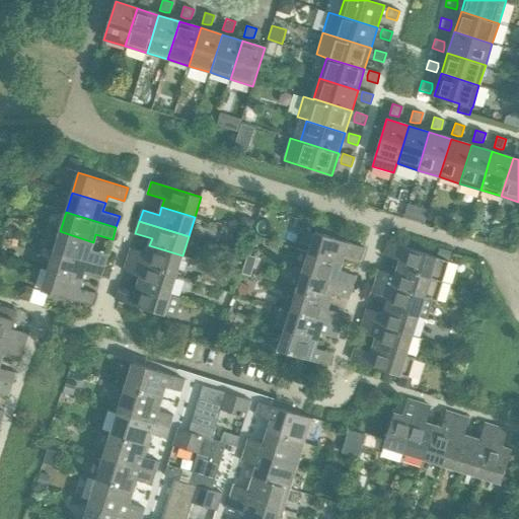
[(107,254),(90,249),(93,242),(60,231),(54,250),(103,267),(107,254)]
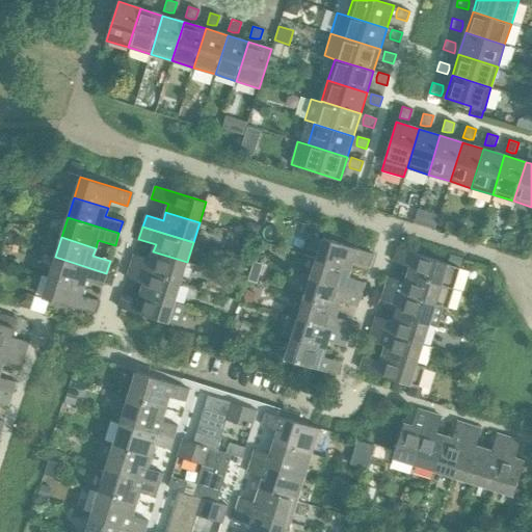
[(373,255),(323,238),(316,259),(350,269),(352,262),(369,267),(373,255)]
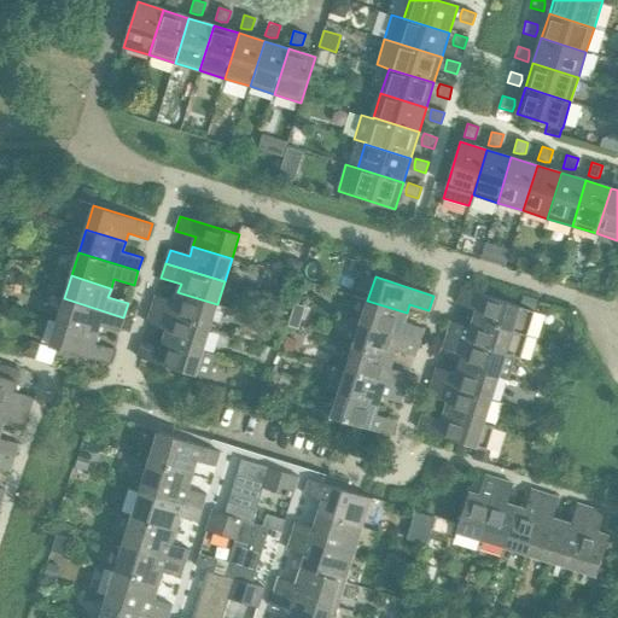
[(526,336),(534,312),(461,289),(456,303),(476,309),(473,319),(526,336)]
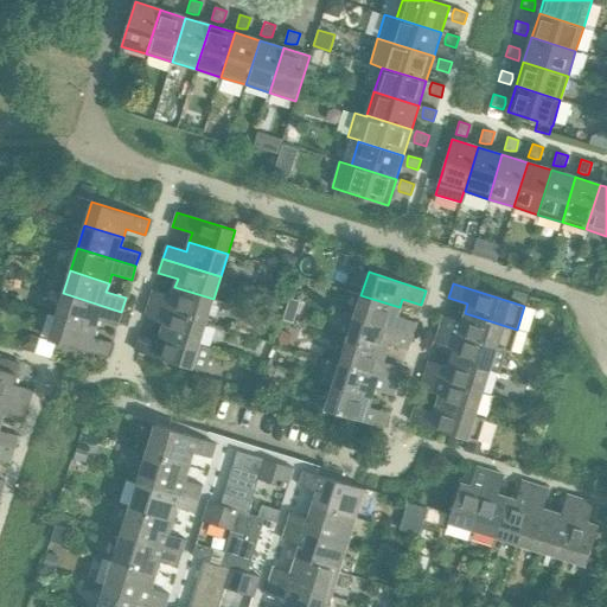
[(206,321),(213,299),(174,287),(172,296),(153,291),(148,304),(206,321)]
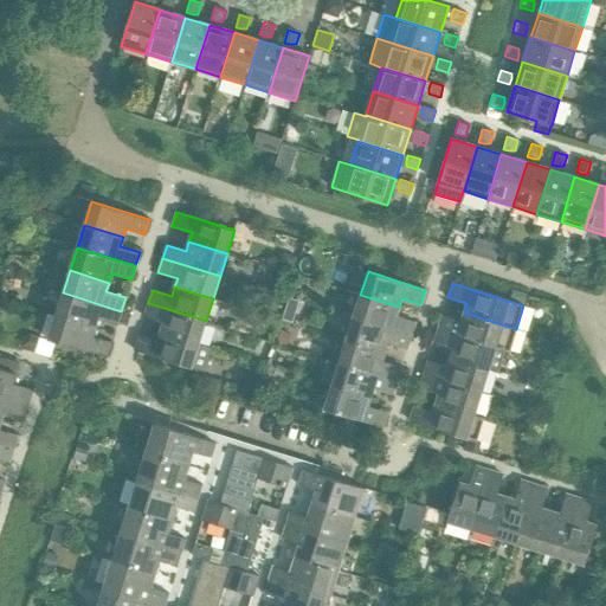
[(117,324),(121,311),(63,292),(56,316),(95,328),(97,318),(117,324)]
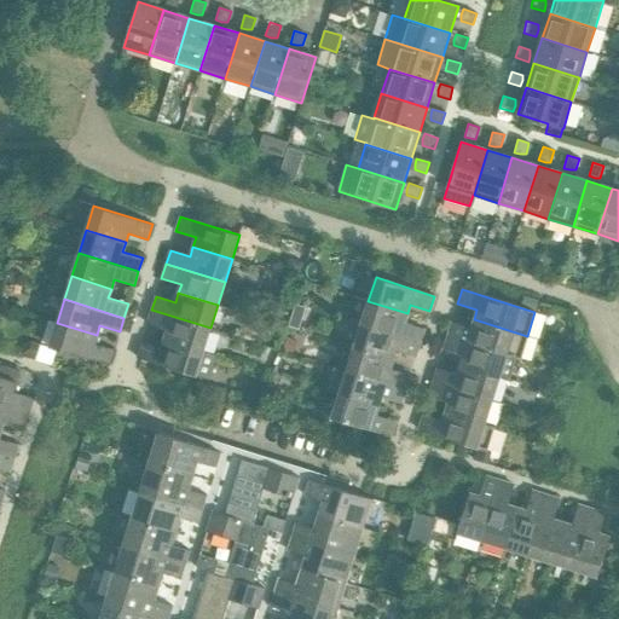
[(404,323),(408,313),(368,301),(360,324),(420,343),(424,329),(404,323)]
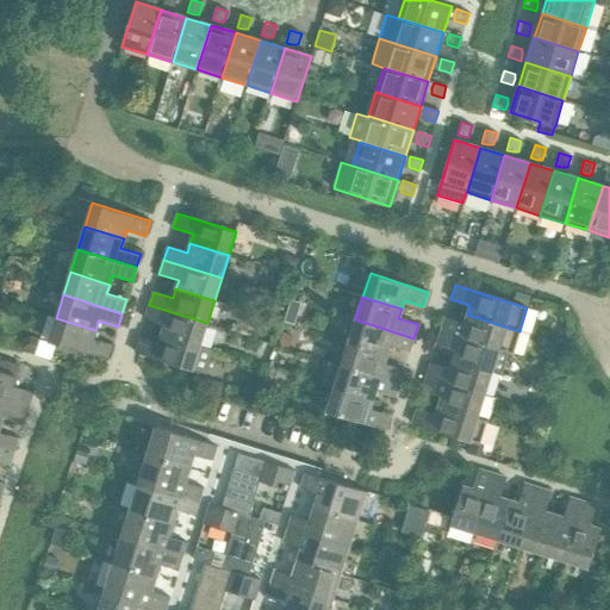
[(200,347),(207,323),(149,305),(145,319),(165,325),(161,334),(200,347)]
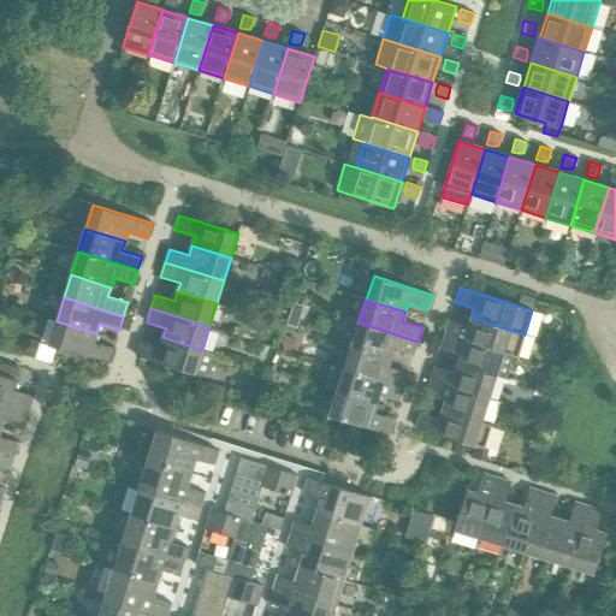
[(517,357),(525,335),(472,318),(469,327),(449,321),(445,335),(504,353),(503,353),(517,357)]
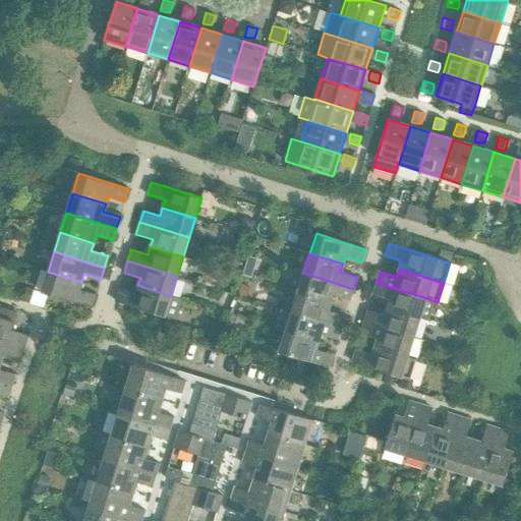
[(79,289),(81,282),(48,272),(42,291),(92,307),(96,294),(79,289)]
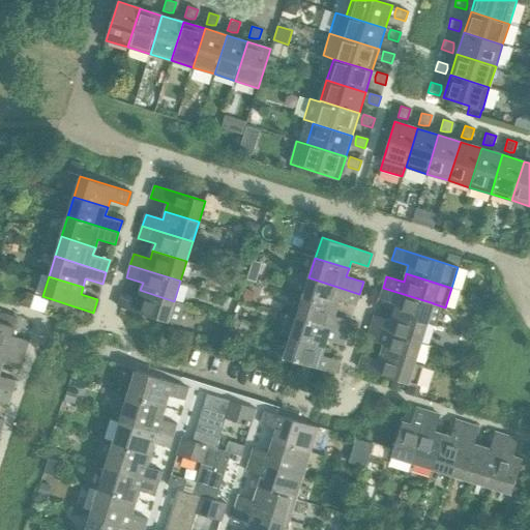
[(359,294),(308,277),(302,297),(336,308),(339,300),(355,305),(359,294)]
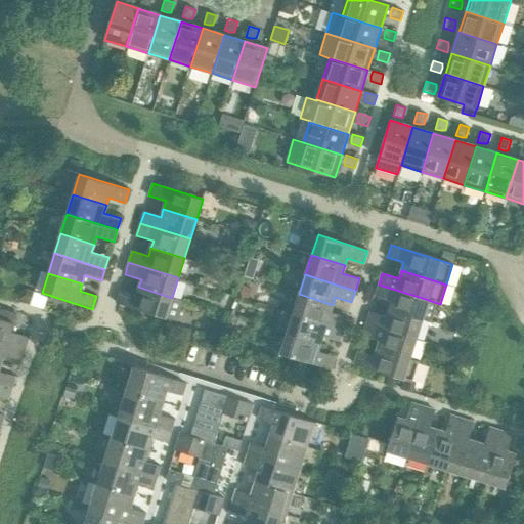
[(423,319),(428,300),(429,300),(379,285),(375,297),(391,302),(389,309),(423,319)]
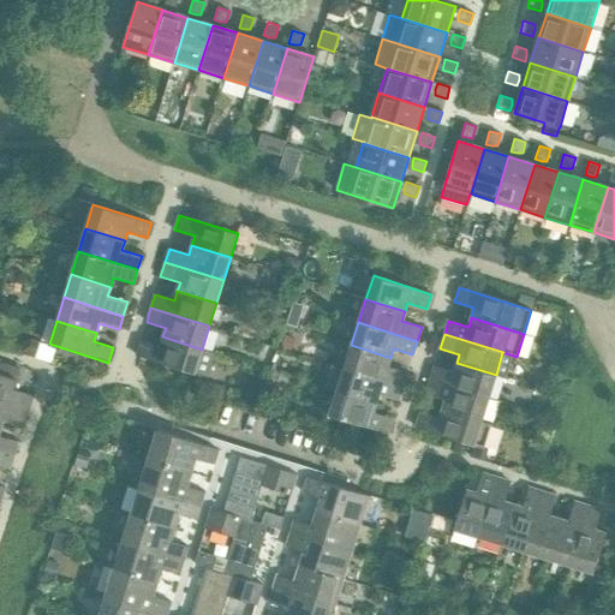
[(136,354),(208,377),(215,353),(202,350),(162,336),(160,346),(141,340),(136,354)]
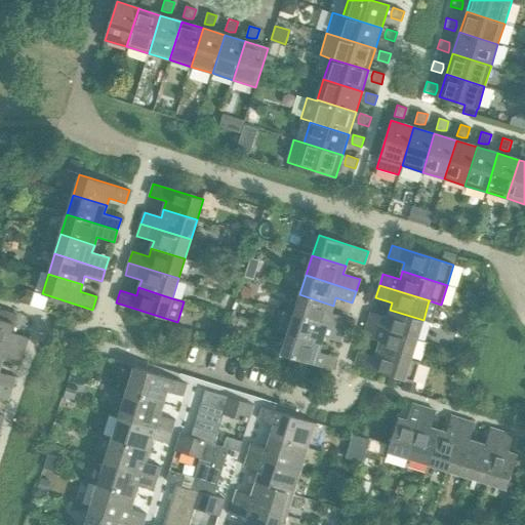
[(330,313),(333,306),(299,294),(293,315),(344,330),(348,318),(330,313)]
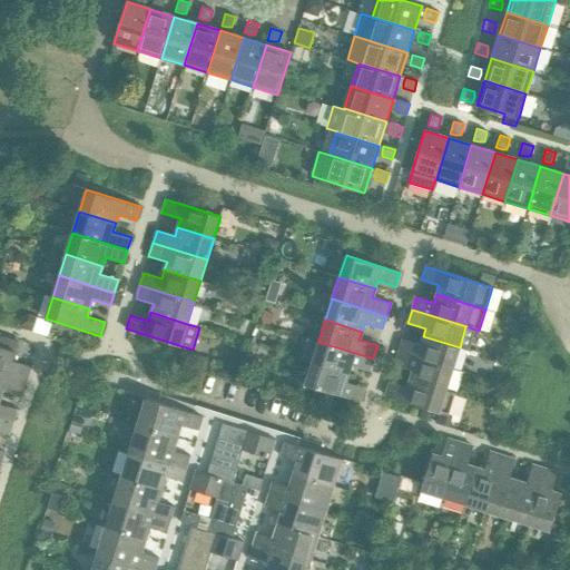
[(12,361),(15,352),(17,341),(0,335),(0,336),(0,371),(26,380),(30,366),(12,361)]
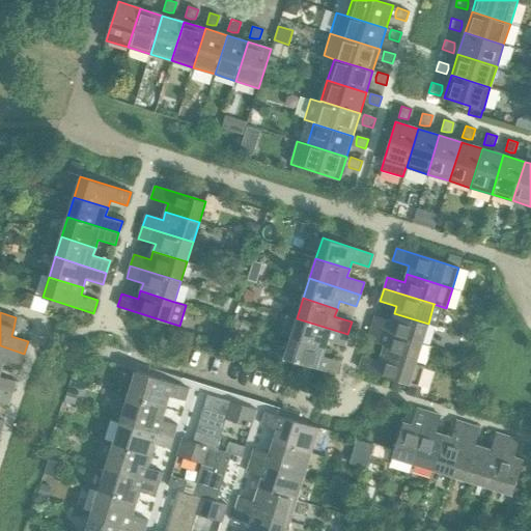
[(421,344),(428,324),(394,313),(392,322),(374,316),(371,328),(421,344)]
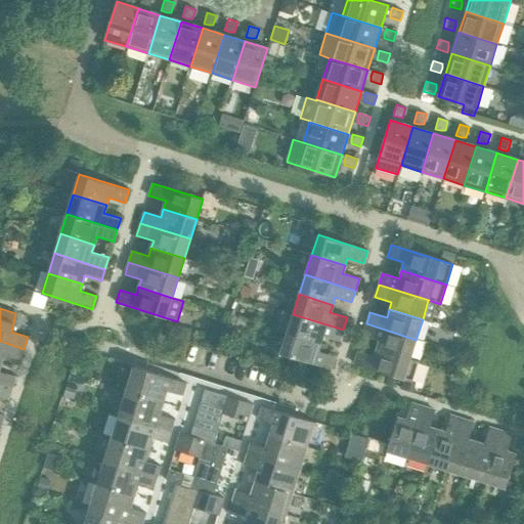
[(340,341),(343,330),(293,314),(287,334),(320,344),(322,336),(340,341)]
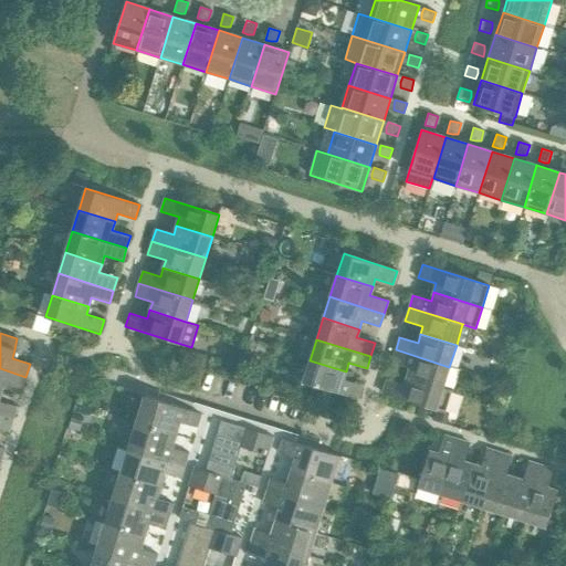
[(443,387),(449,367),(396,349),(391,363),(410,368),(407,376),(443,387)]
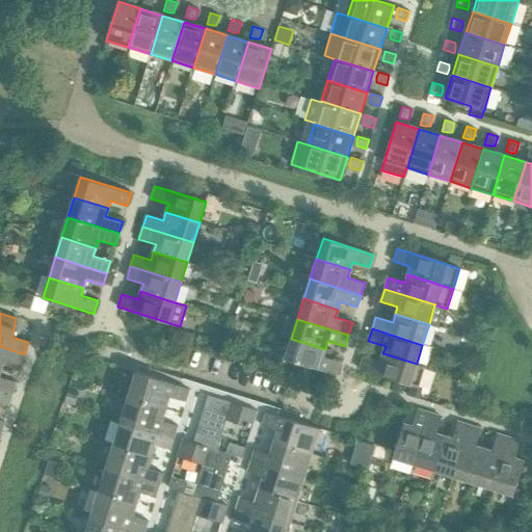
[(323,356),(325,349),(291,339),(285,360),(336,375),(340,362),(323,356)]
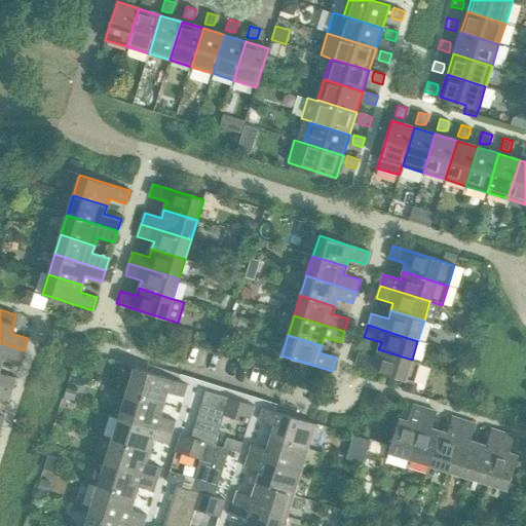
[(21,362),(24,350),(0,342),(0,364),(1,365),(3,357),(21,362)]
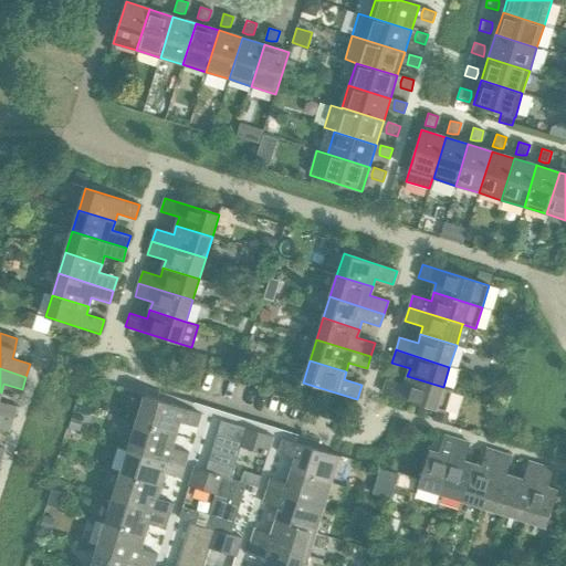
[(405,385),(387,379),(383,392),(444,412),(452,390),(443,387),(407,376),(405,385)]
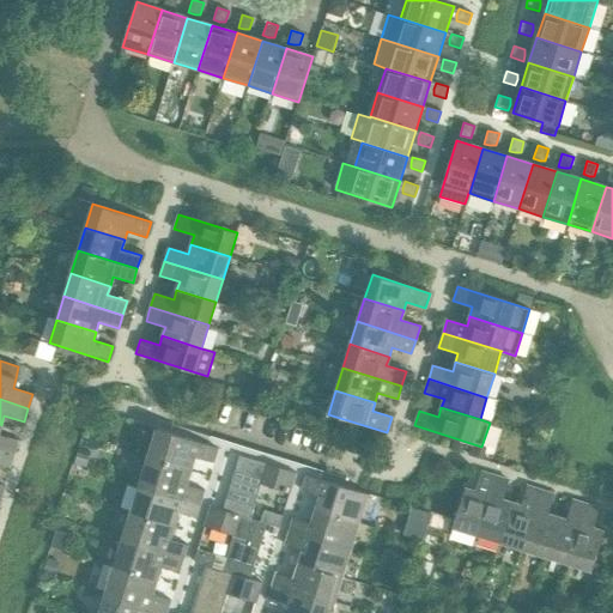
[(0,434),(0,428),(1,425),(0,424),(0,449),(13,454),(18,441),(0,434)]
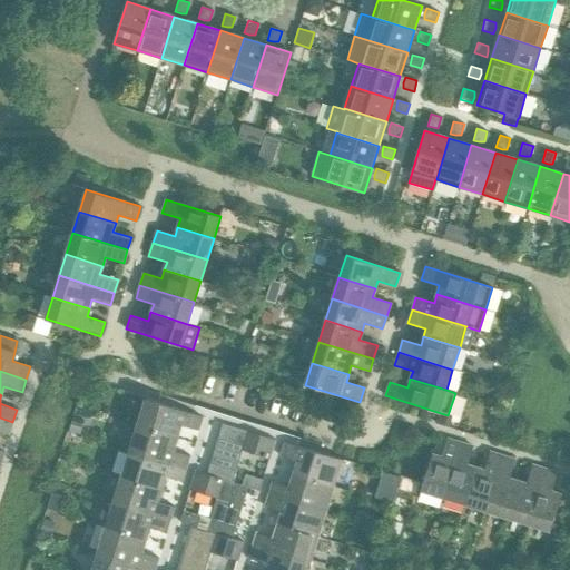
[(206,416),(146,397),(91,569),(307,569),(342,459),(288,442),(206,416)]
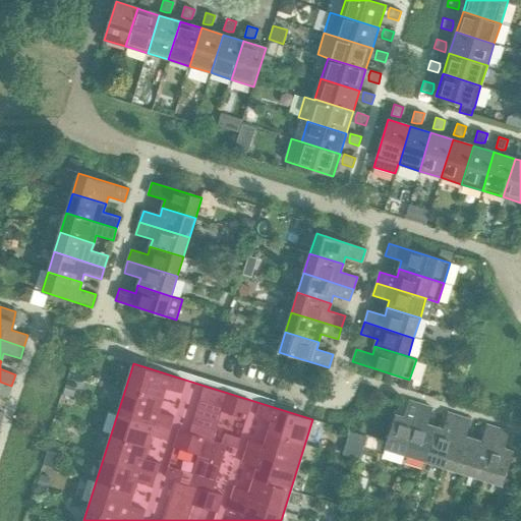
[(11,386),(0,382),(0,394),(8,397),(11,386)]
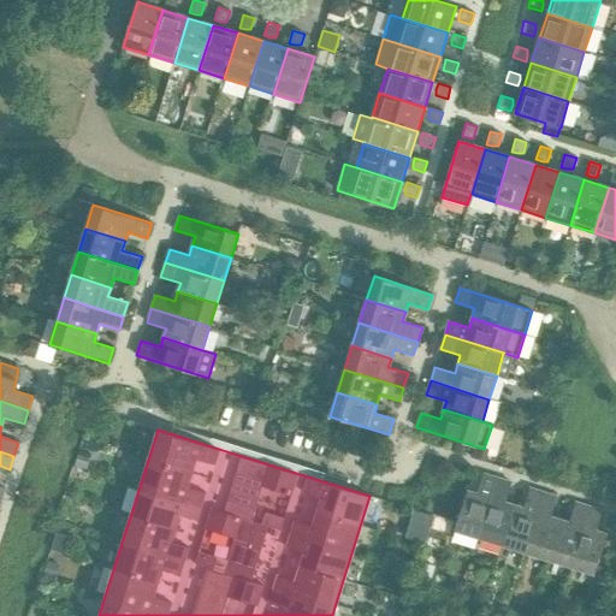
[(479,537),(497,478),(484,474),(478,493),(467,490),(455,529),(479,537)]
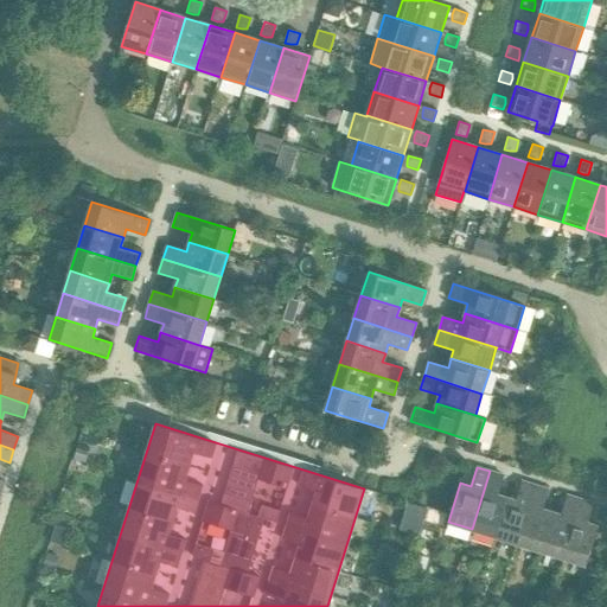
[(494,536),(506,498),(497,494),(504,475),(490,471),(472,529),(494,536)]
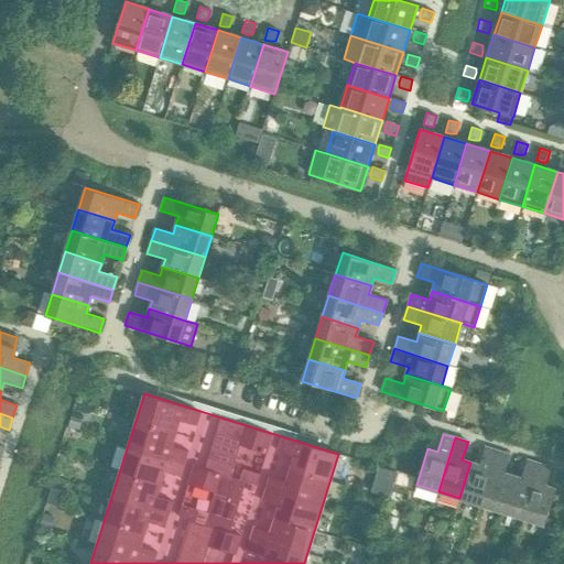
[(480,505),(497,451),(485,447),(479,465),(470,463),(459,498),(480,505)]
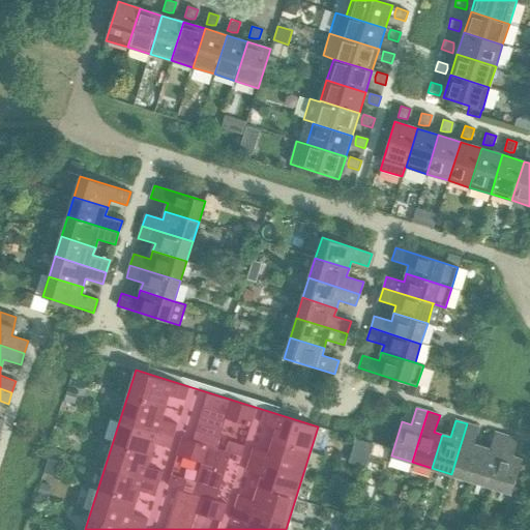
[(471,480),(481,446),(474,444),(479,428),(467,423),(451,474),(471,480)]
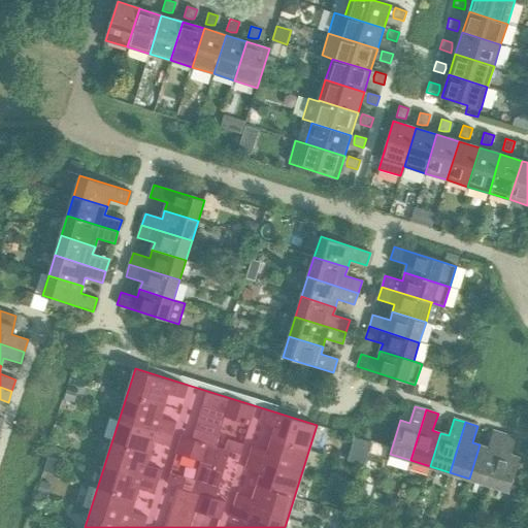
[(489,485),(504,434),(493,431),(488,448),(480,444),(469,479),(489,485)]
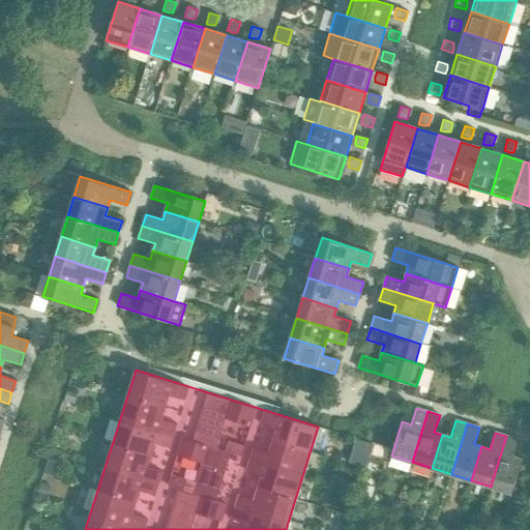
[(511,493),(522,459),(513,457),(519,440),(506,436),(491,487),(511,493)]
